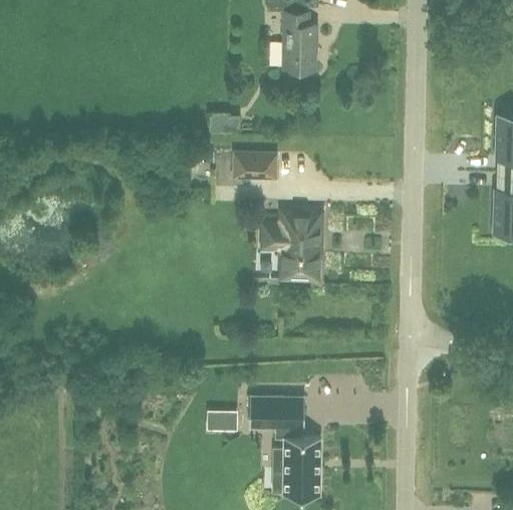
[(309,13),(284,13),(283,71),(315,72),(316,43),(317,43),(317,26),(309,26),(309,13)]
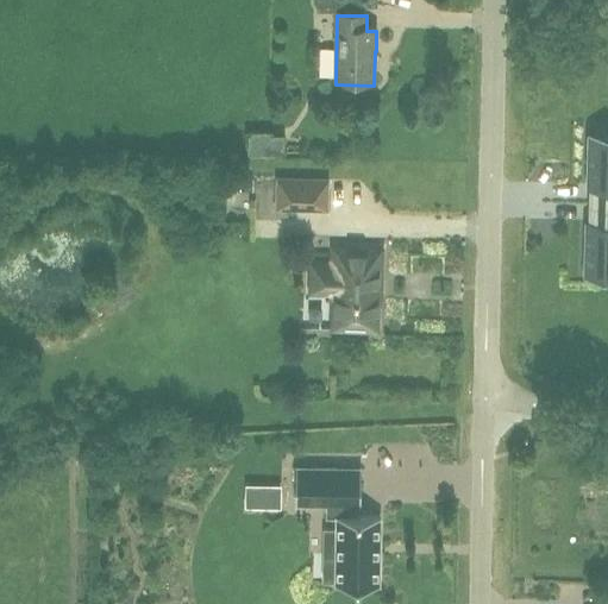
[(594,208),(607,208),(607,136),(589,136),(587,190),(595,190),(594,208)]
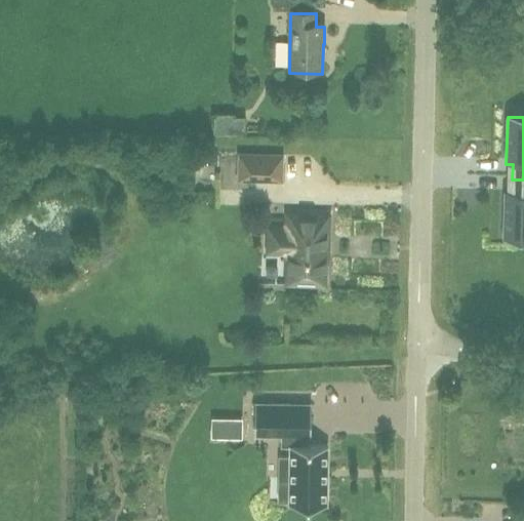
[(213,118),(213,141),(245,141),(245,121),(235,121),(235,118),(213,118)]
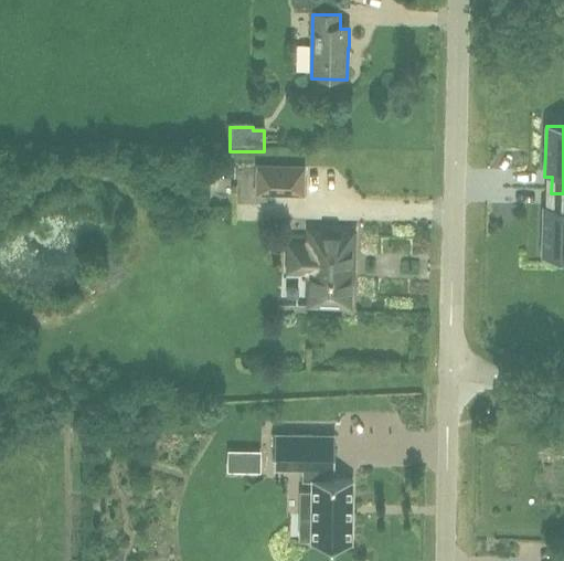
[(259,171),(259,197),(302,197),(304,171),(259,171)]
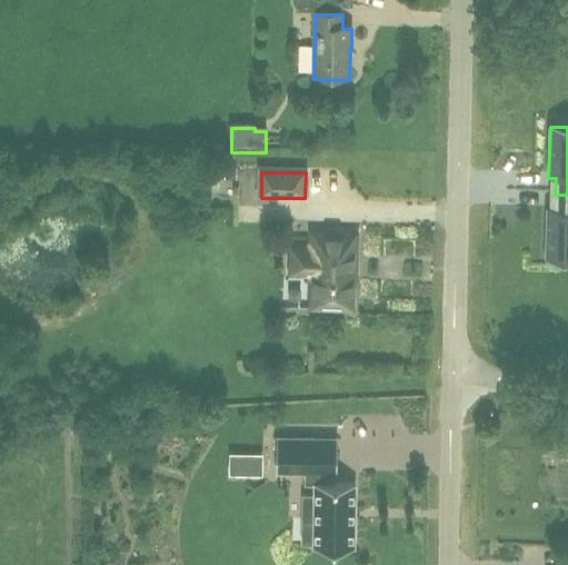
[(567,195),(555,195),(555,212),(547,212),(546,263),(567,263),(567,195)]
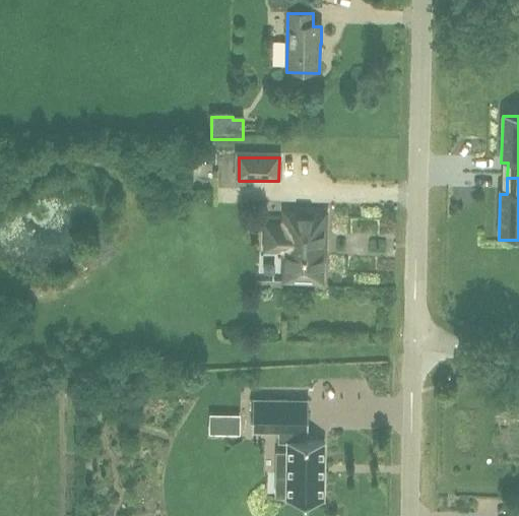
[(326,217),(285,215),(285,233),(279,233),(279,250),(284,250),(283,279),(290,280),(290,284),(315,285),(315,280),(322,280),(324,242),(326,242),(326,240),(326,239),(326,217)]
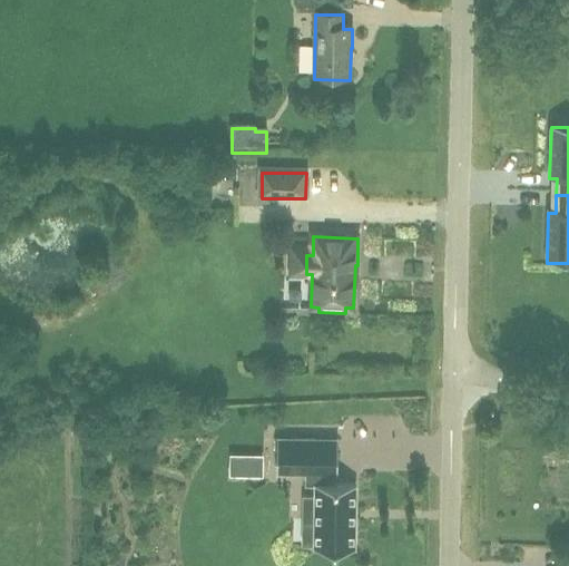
[(316,489),(315,552),(355,553),(355,488),(329,487),(329,476),(337,476),(339,445),(277,445),(277,476),(306,476),(306,488),(316,489)]
